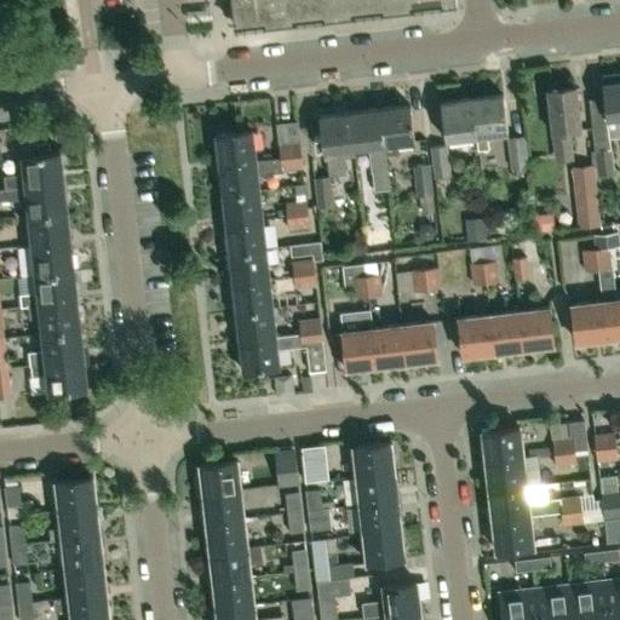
[(442,0),(230,0),(234,23),(442,0)]
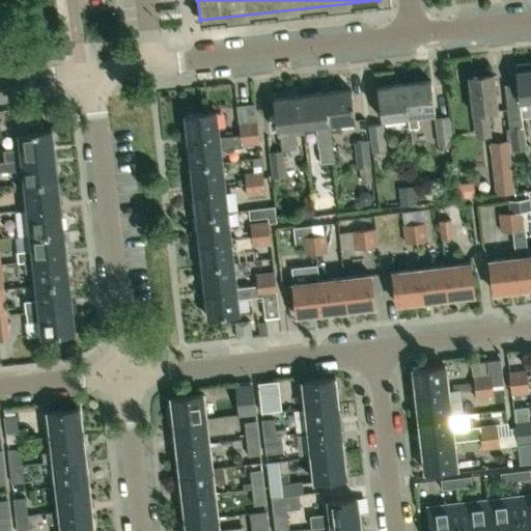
[(522,118),(530,116),(530,65),(530,62),(515,64),(516,71),(515,71),(520,108),(506,109),(508,123),(511,148),(524,147),(522,118)]
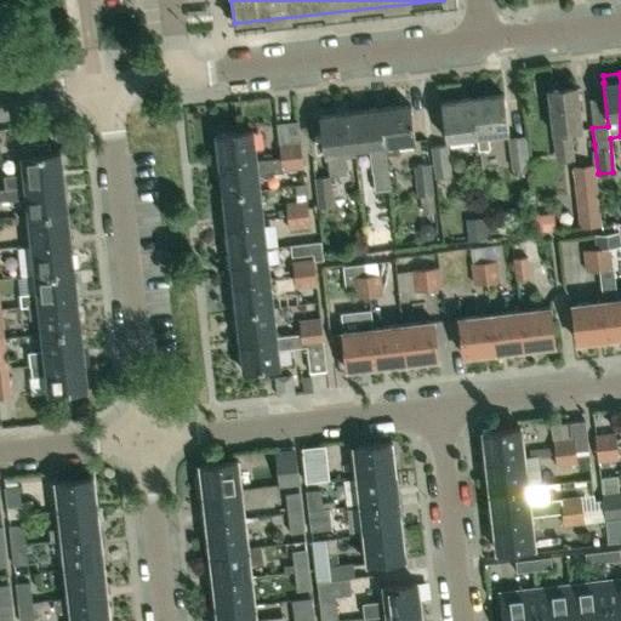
[(554,154),(571,153),(569,131),(581,130),(576,86),(547,90),(554,154)]
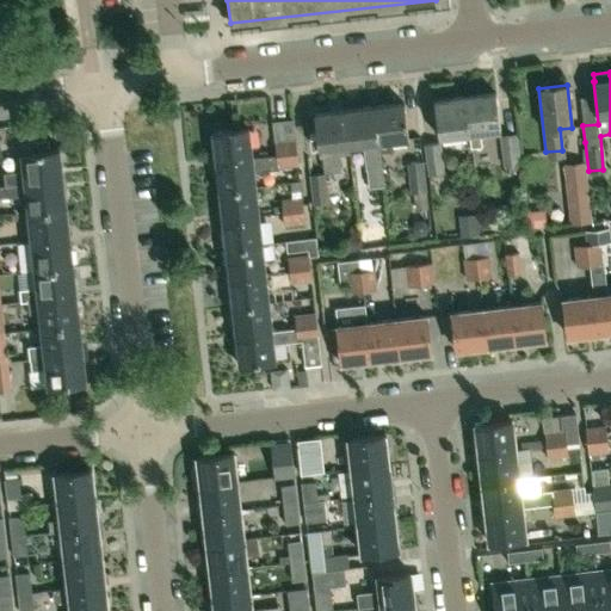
[(464,96),(469,133),(470,147),(481,146),(480,133),(500,130),(495,92),(464,96)]
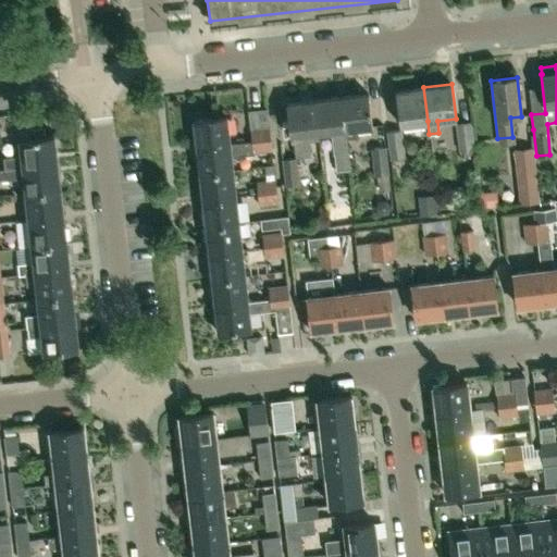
[(399,125),(428,121),(423,87),(396,91),(399,125)]
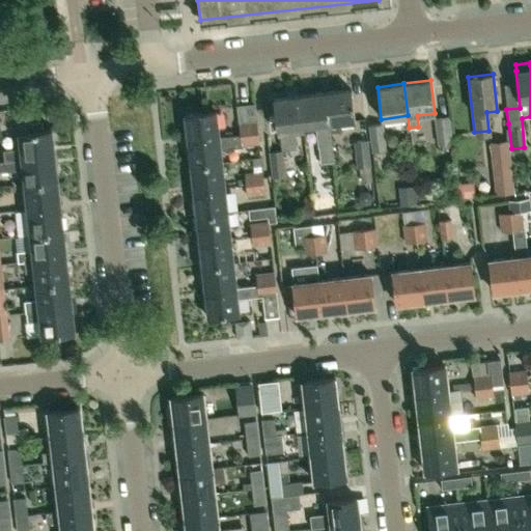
[(324,92),(329,132),(339,131),(338,122),(355,120),(351,89),(324,92)]
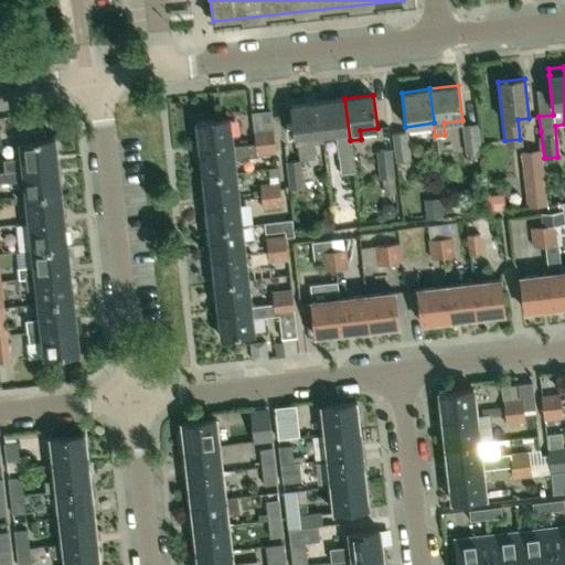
[(353,171),(350,140),(344,98),(318,102),(321,135),(333,134),(337,156),(338,156),(340,173),(353,171)]
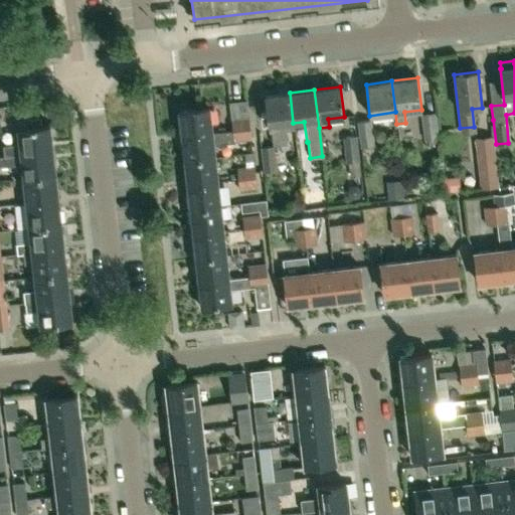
[(273,146),(274,146),(286,144),(285,131),(294,130),(293,123),(290,93),(264,96),(268,126),(269,130),(271,130),(273,145),(273,146)]
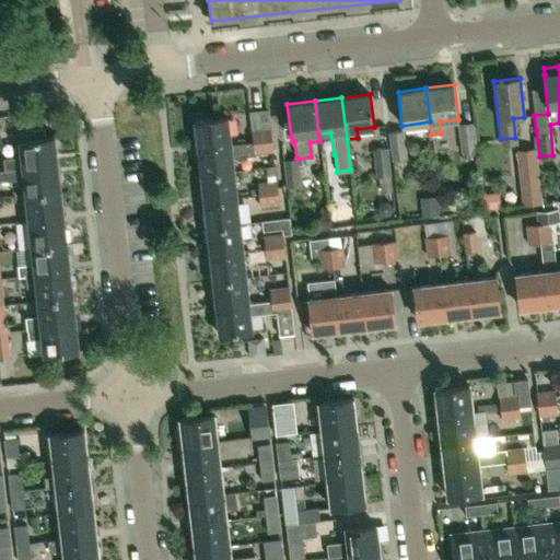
[(196,149),(230,144),(226,117),(194,121),(196,149)]
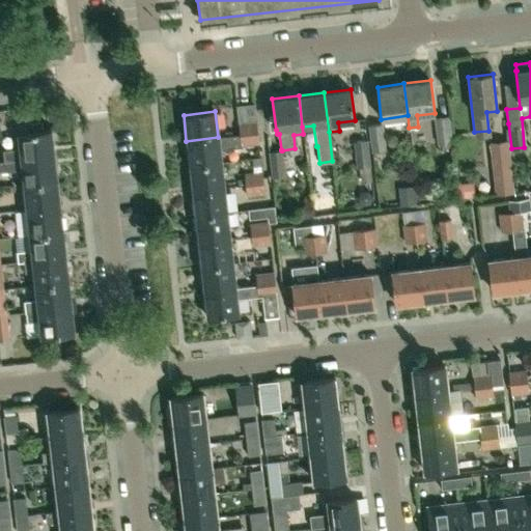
[(437,145),(452,142),(449,115),(434,117),(437,145)]
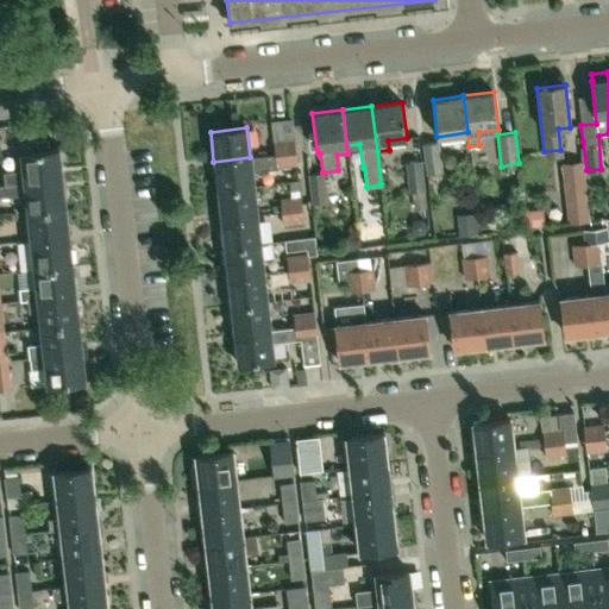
[(294,152),(293,139),(271,142),(272,155),(294,152)]
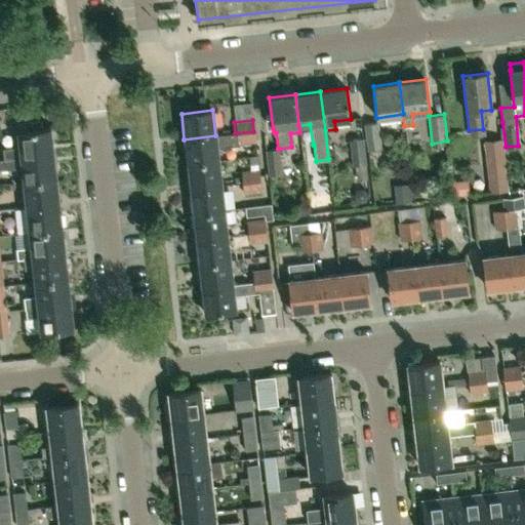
[(367,151),(381,149),(378,122),(363,123),(367,151)]
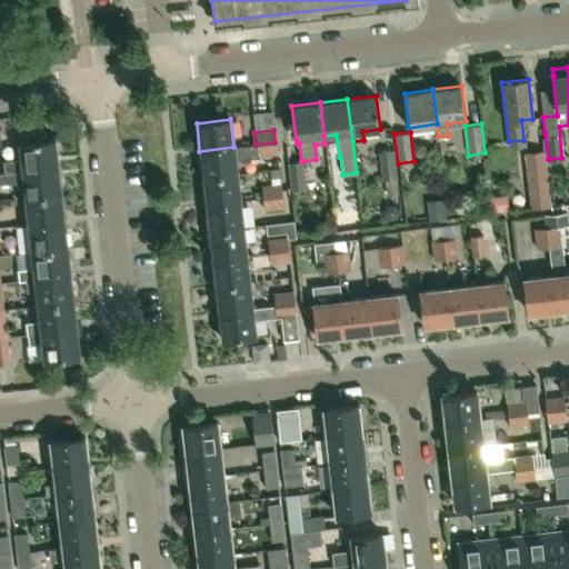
[(3,173),(57,167),(53,139),(18,143),(20,160),(2,162),(3,173)]
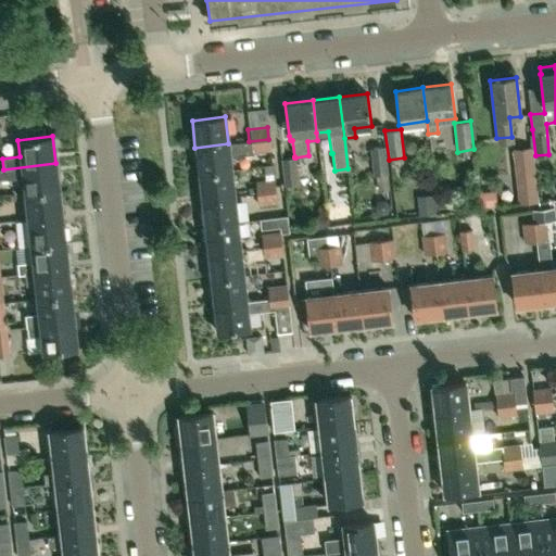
[(198,174),(231,169),(230,156),(253,153),(252,152),(269,150),(268,139),(249,141),(228,143),(194,148),(198,174)]
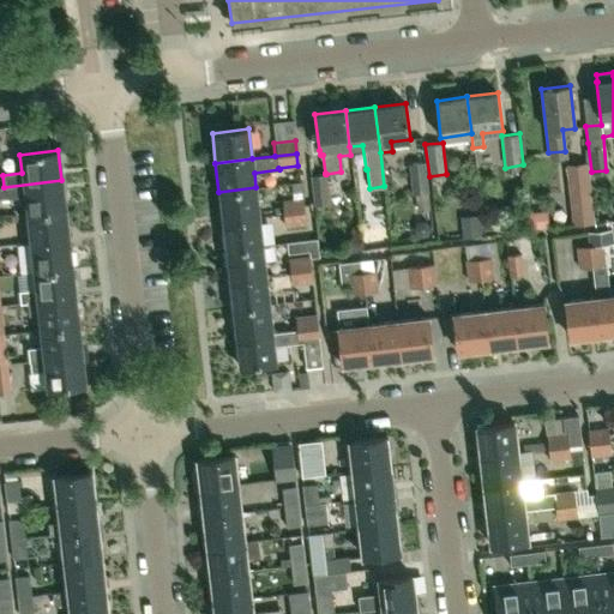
[(429,210),(428,192),(425,162),(408,163),(411,193),(414,193),(416,211),(429,210)]
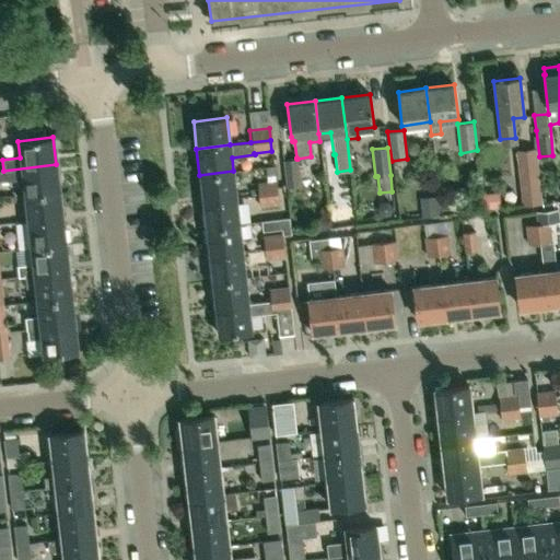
[(515,150),(522,205),(541,202),(536,149),(515,150)]
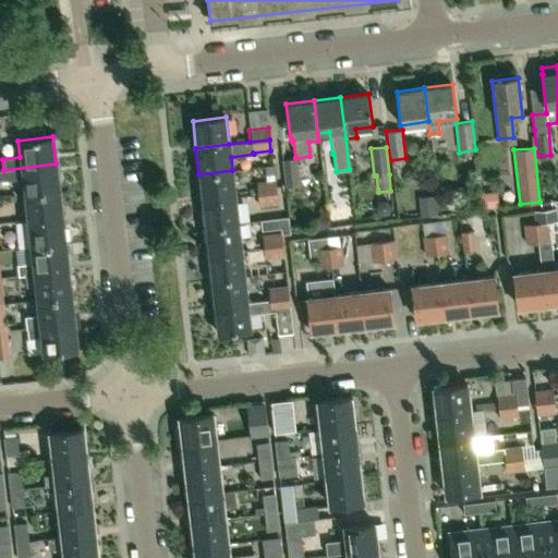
[(296,158),(295,158),(295,157),(281,159),(284,186),(300,184),(296,158)]
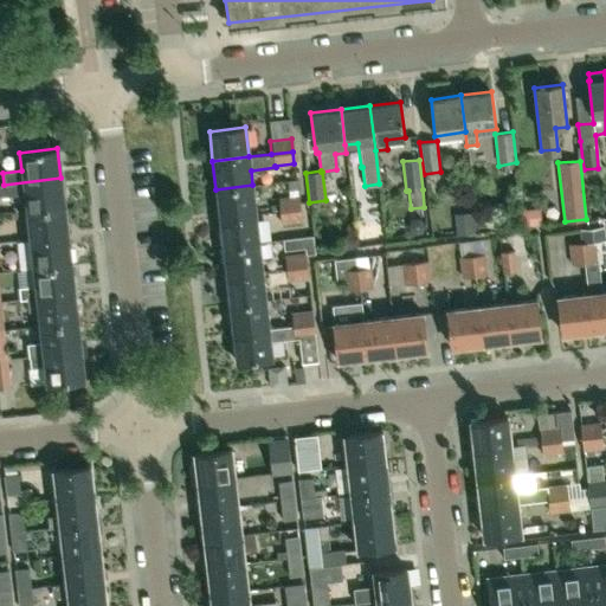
[(26,211),(64,207),(60,178),(4,185),(0,184),(0,197),(24,194),(26,211)]
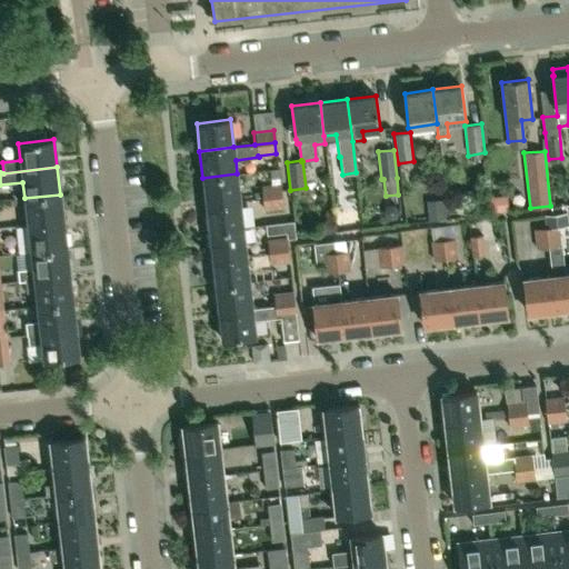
[(206,205),(240,201),(237,173),(202,178),(206,205)]
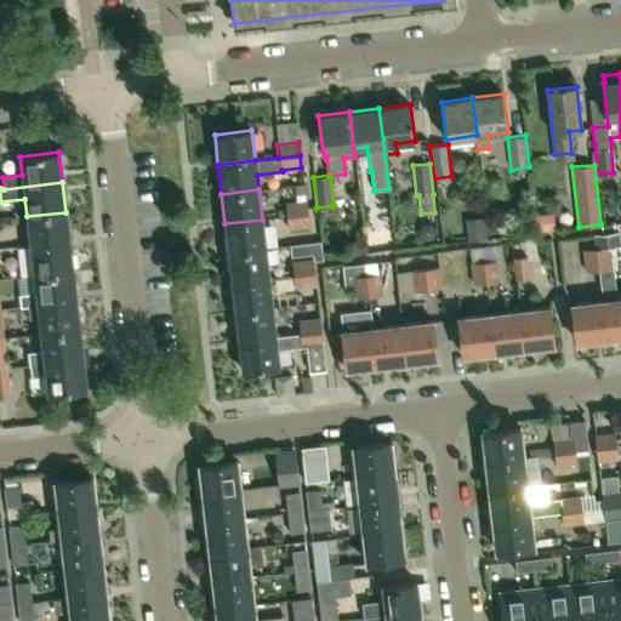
[(286,216),(308,214),(307,199),(285,201),(286,216)]
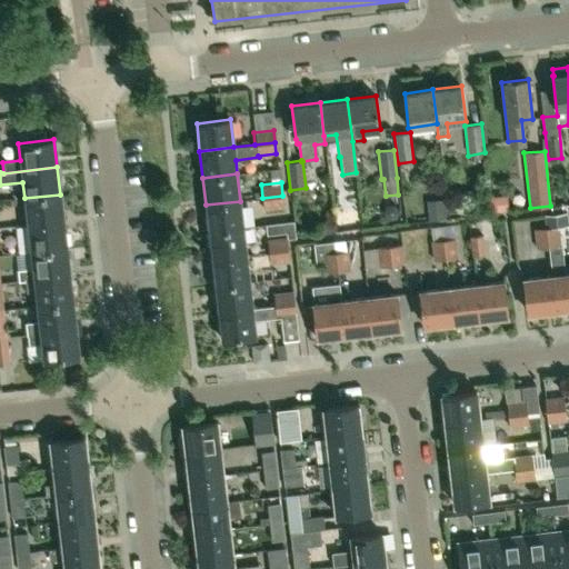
[(28,225),(63,221),(60,195),(25,198),(28,225)]
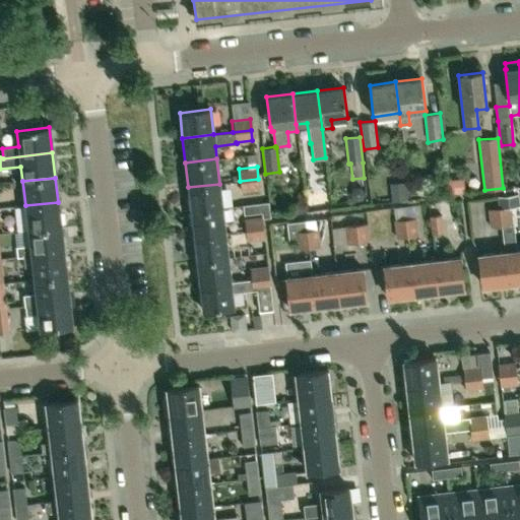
[(258,179),(240,181),(242,192),(259,190),(258,179)]
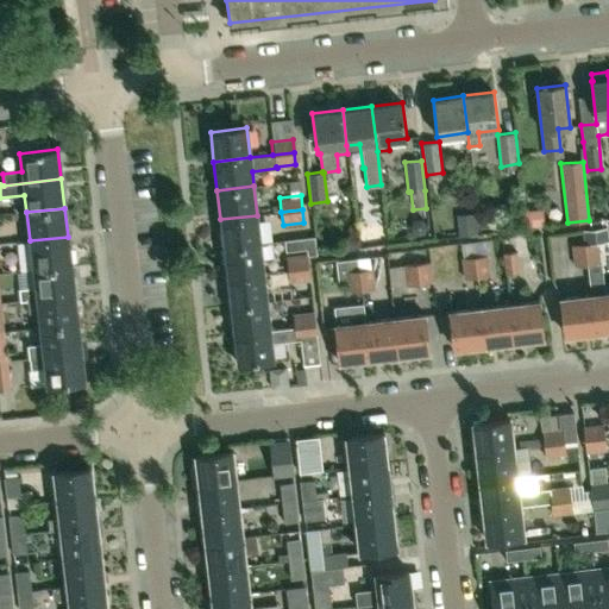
[(224,248),(261,244),(257,215),(220,219),(224,248)]
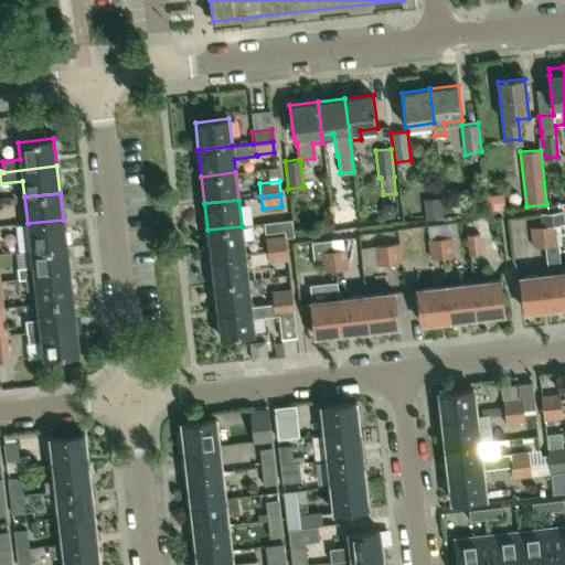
[(554,225),(564,223),(563,210),(540,213),(541,225),(543,245),(544,245),(557,243),(554,225)]
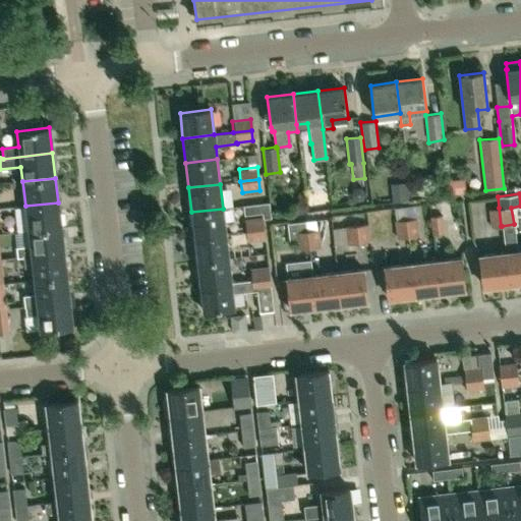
[(393,217),(419,213),(418,199),(391,204),(393,217)]
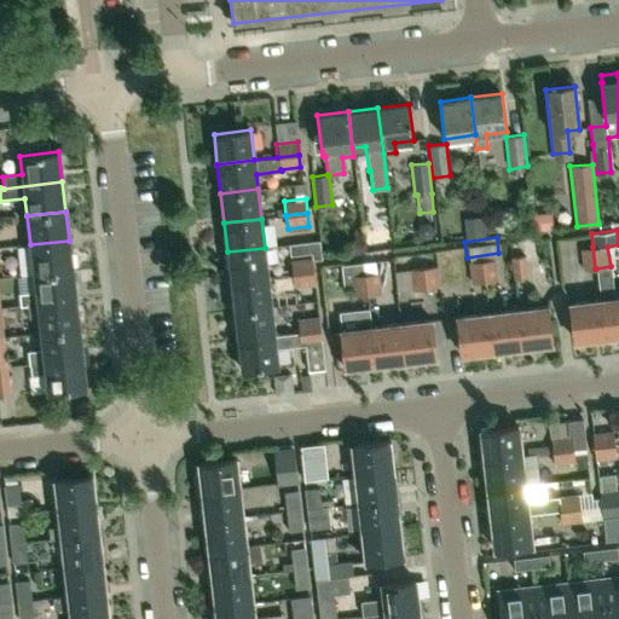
[(513,278),(528,277),(526,262),(539,260),(538,248),(537,238),(525,239),(526,254),(510,255),(513,278)]
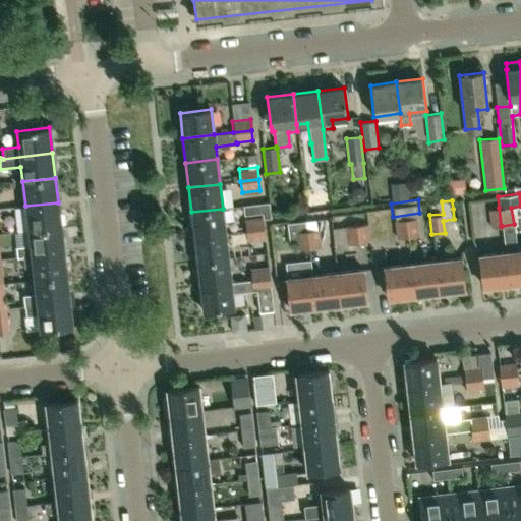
[(29,231),(60,227),(58,203),(25,206),(29,231)]
